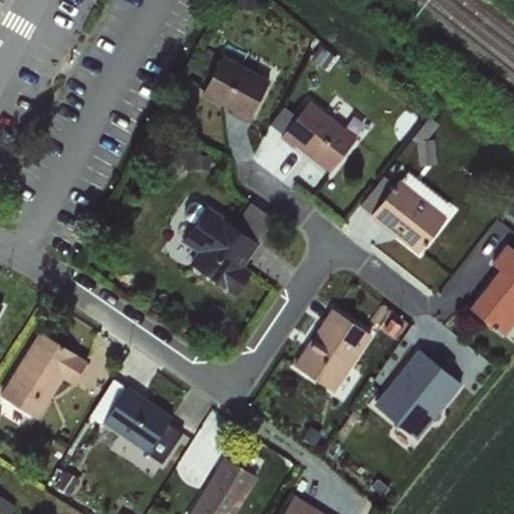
[(268,79),(223,55),(203,92),(234,109),(232,112),(248,120),(268,79)]
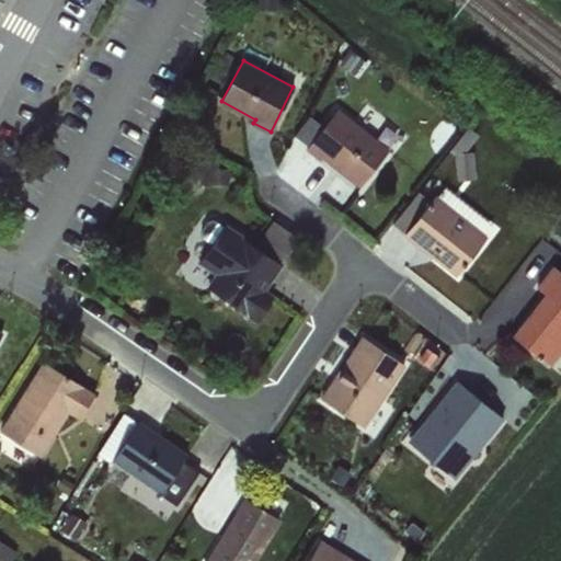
[(359,187),(389,150),(338,110),(306,148),(321,162),(323,159),(359,187)]
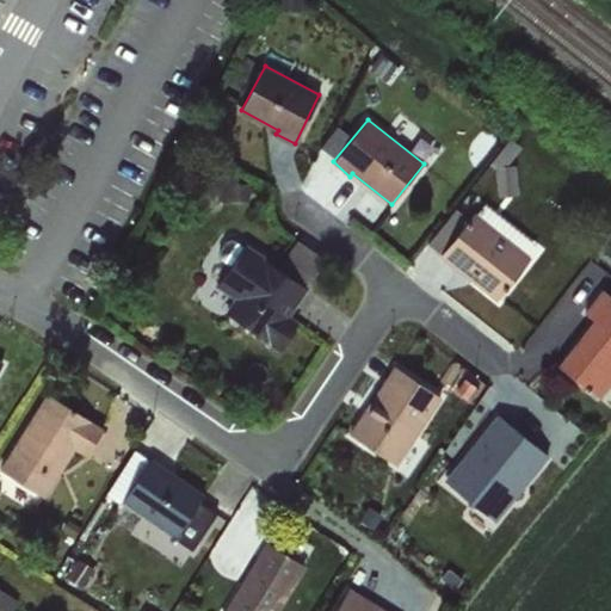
[(523,193),(522,140),(500,140),(501,193),(523,193)]
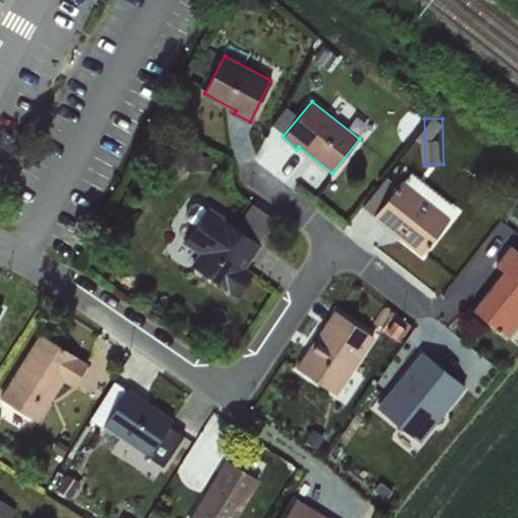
[(402,181),(372,218),(421,255),(450,219),(448,217),(454,207),(411,172),(404,181),(402,181)]
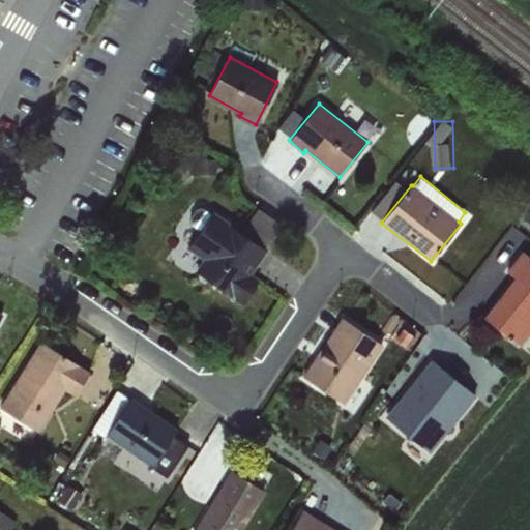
[(232,224),(212,211),(187,248),(202,259),(195,271),(241,305),(259,278),(252,274),(267,251),(230,227),(232,224)]
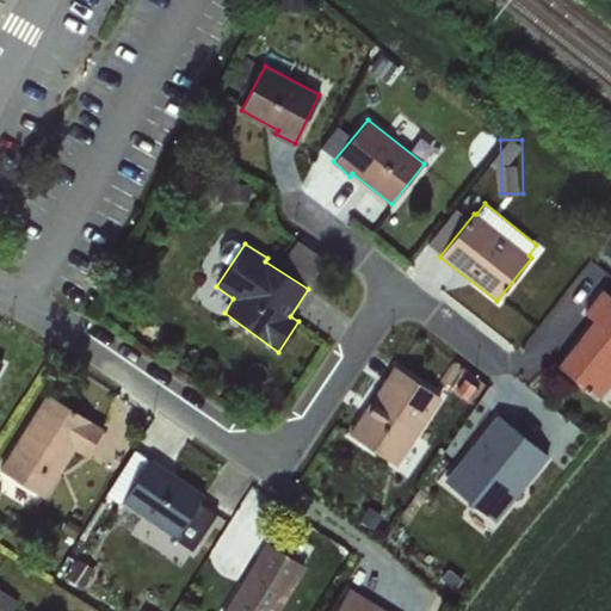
[(556,366),(599,399),(610,383),(610,296),(602,289),(582,313),(591,321),(556,366)]
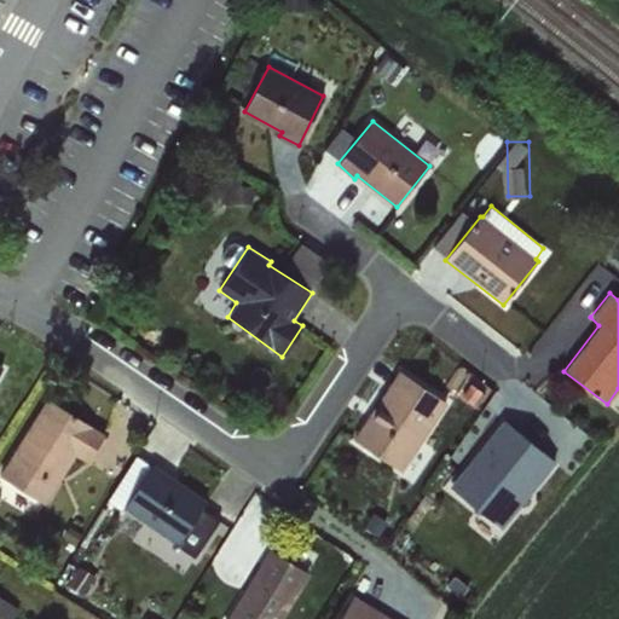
[(447,403),(399,369),(353,439),(400,473),(447,403)]
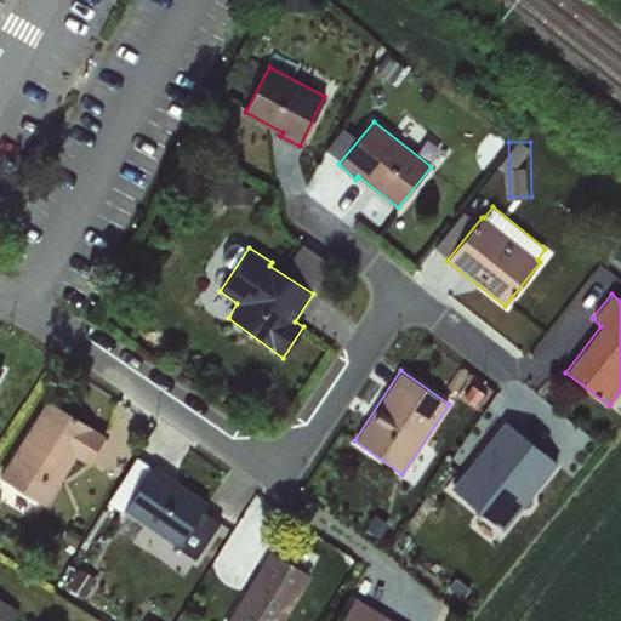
[(0,472),(0,477),(45,506),(75,459),(87,466),(106,436),(47,399),(0,472)]
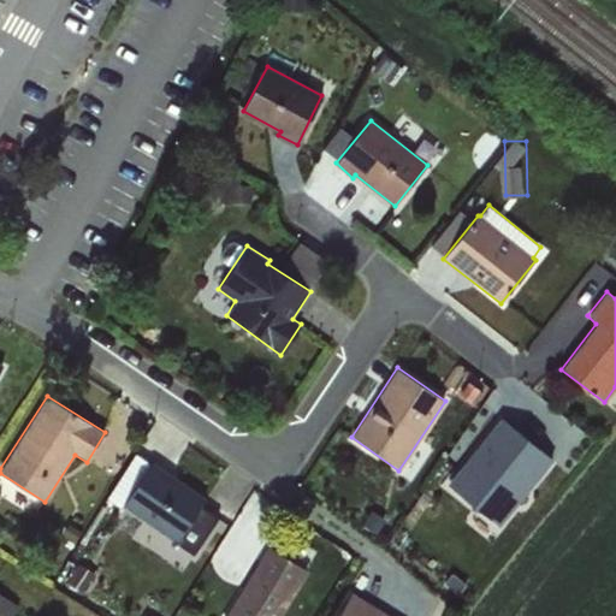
[(503,412),(457,487),(516,522),(562,446),(503,412)]
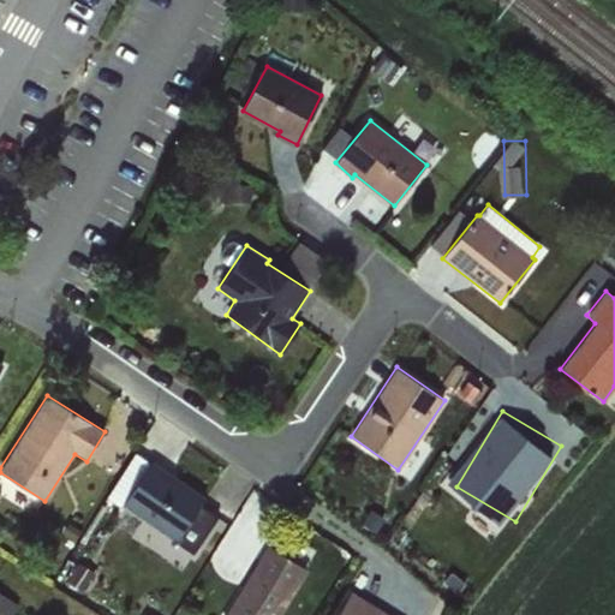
[(207,496),(153,460),(123,505),(193,551),(216,518),(201,506),(207,496)]
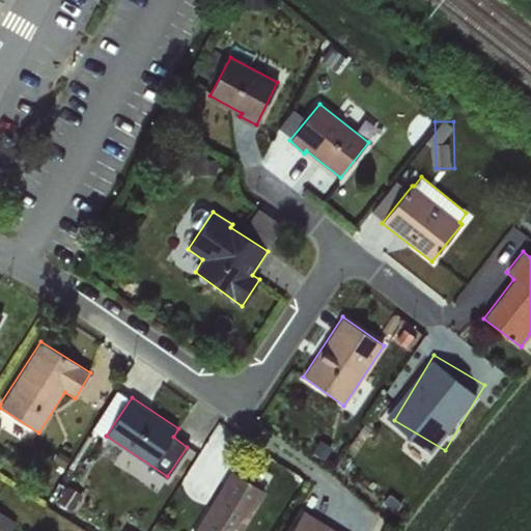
[(219,463),(232,442),(216,431),(180,485),(205,501),(227,468),(219,463)]
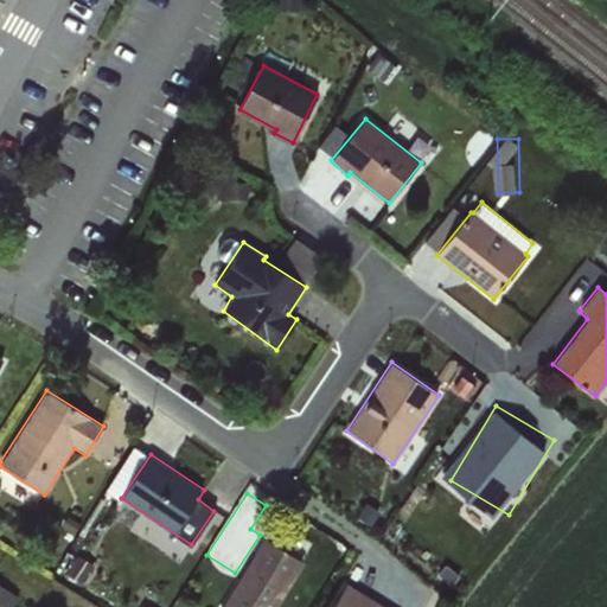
[(276,606),(304,563),(264,537),(221,606),(276,606)]
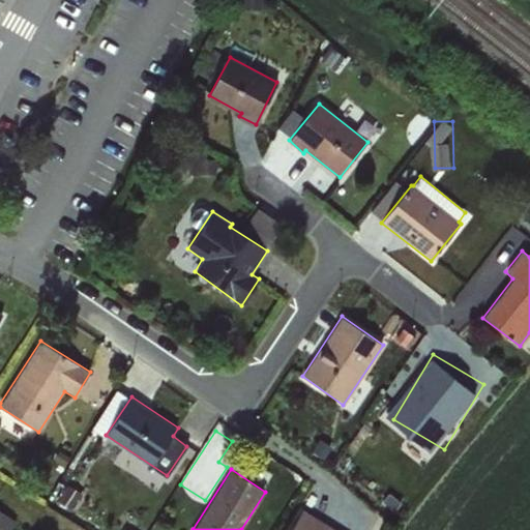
[(337,529),(303,508),(289,529),(337,529)]
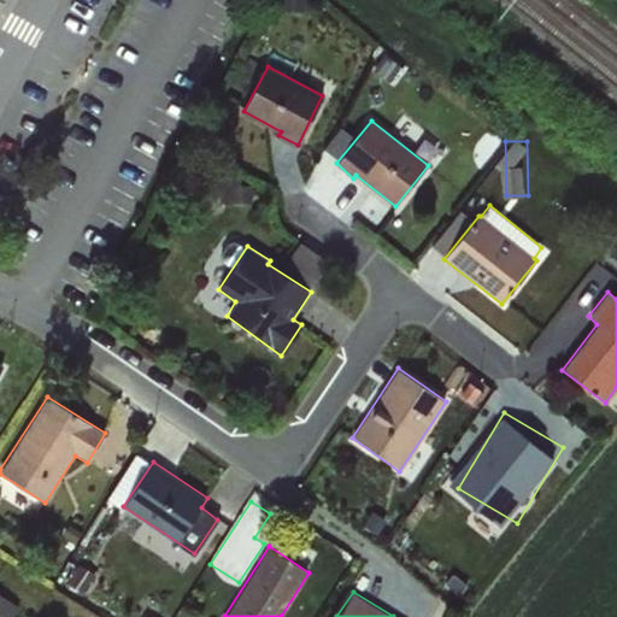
All buildings are outlined.
